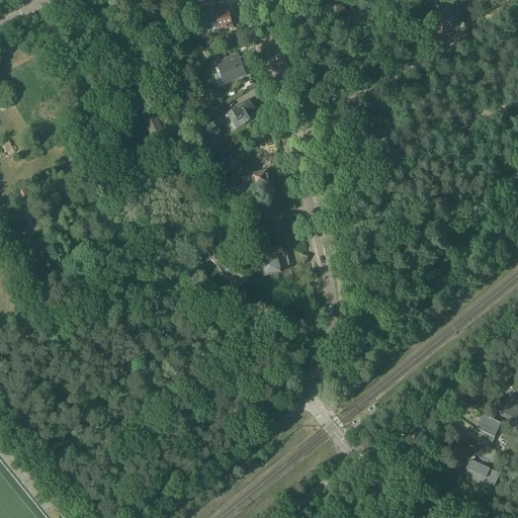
[(343,0),(327,0),(332,35),(347,33),(343,0)]
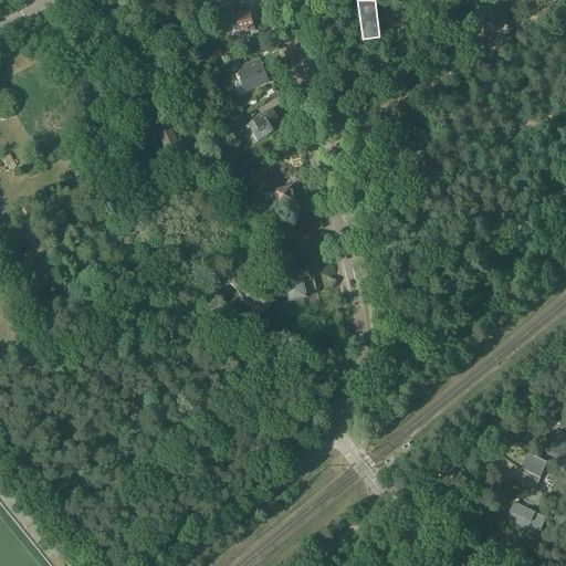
[(429,0),(409,0),(417,10),(429,0)]
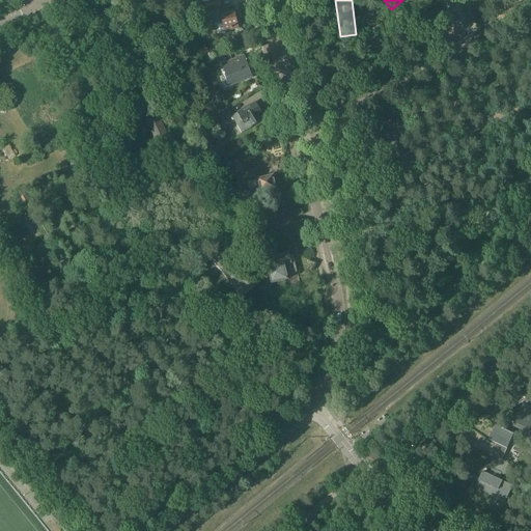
[(431,5),(426,0),(423,0),(416,7),(421,14),(431,5)]
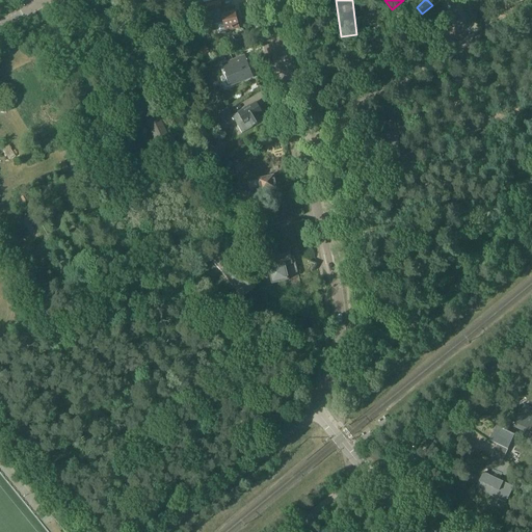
[(220,1),(206,4),(208,12),(208,11),(211,25),(215,24),(217,34),(225,32),(225,31),(239,27),(235,12),(221,16),(219,9),(221,8),(220,1)]
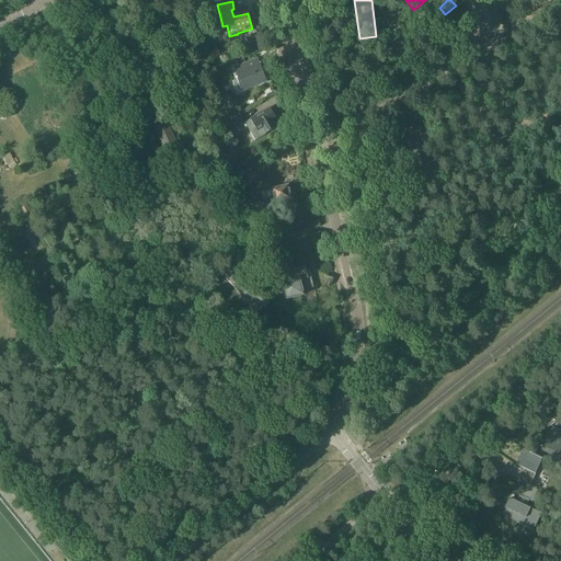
[(435,30),(444,34),(449,24),(442,20),(435,30)]
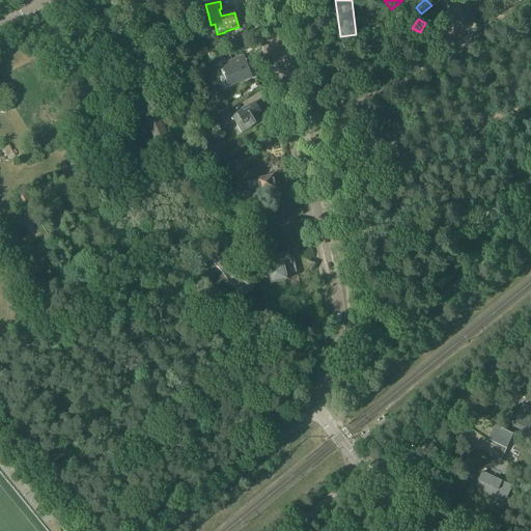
[(208,55),(205,46),(194,50),(196,57),(199,56),(200,58),(208,55)]
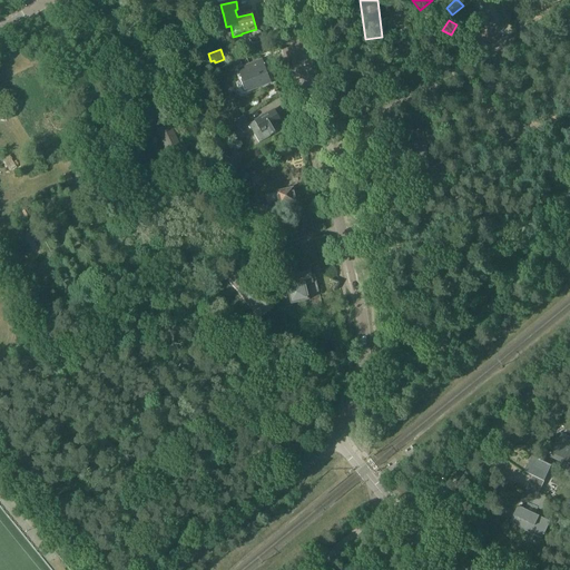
[(251,65),(238,69),(247,91),(271,82),(265,70),(261,71),(257,62),(254,64),(251,65)]
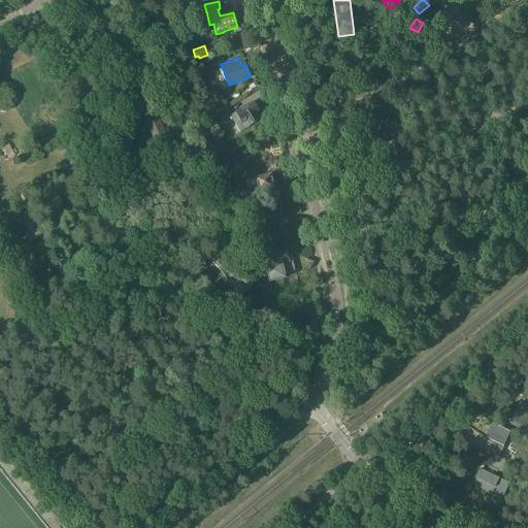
[(217,111),(223,108),(219,100),(212,103),(217,111)]
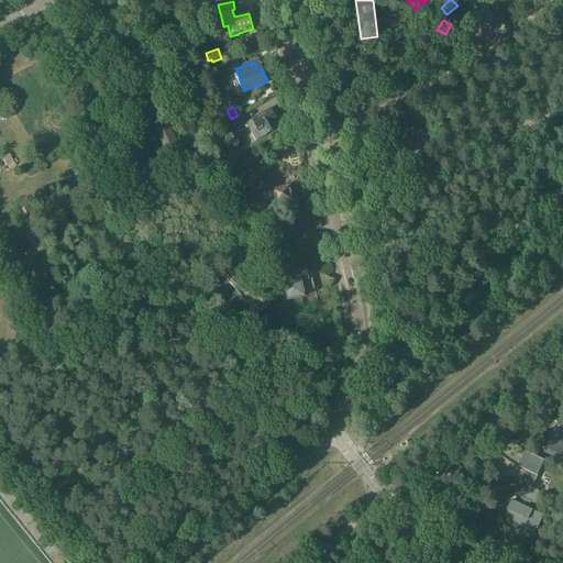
[(256,141),(277,129),(274,122),(278,120),(272,108),(246,122),(241,113),(238,117),(239,118),(224,127),(228,132),(230,131),(231,132),(246,123),(256,141)]
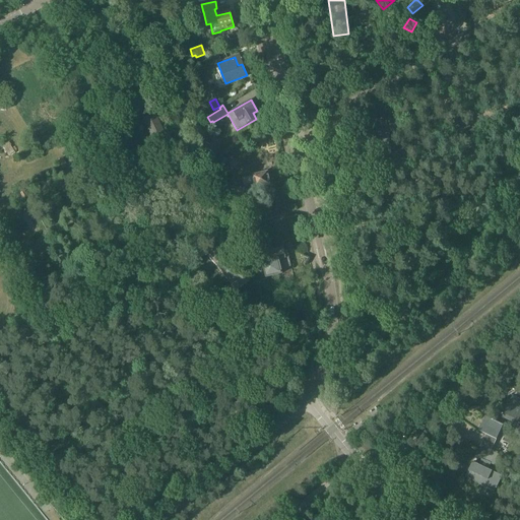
[(161,133),(152,114),(142,119),(151,138),(161,133)]
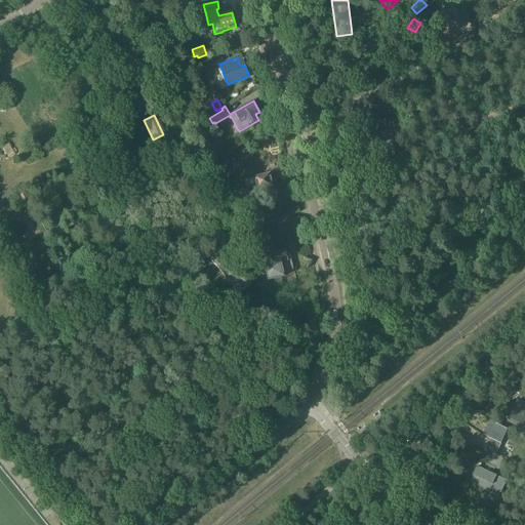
[(213,147),(217,137),(210,133),(206,143),(213,147)]
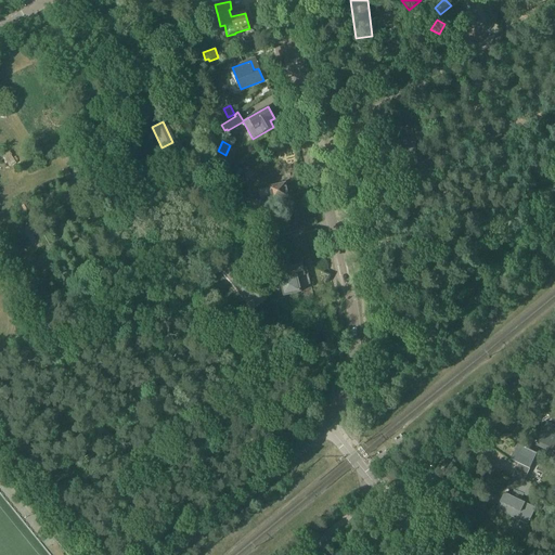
[(154,176),(162,172),(155,156),(146,159),(154,176)]
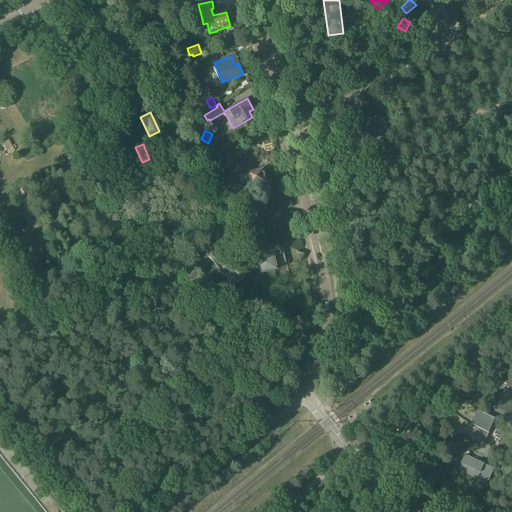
[(59,168),(66,164),(62,155),(54,159),(59,168)]
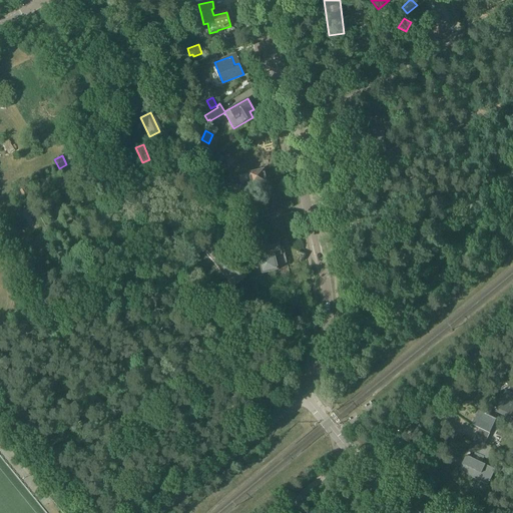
[(169,159),(162,162),(165,168),(171,165),(169,159)]
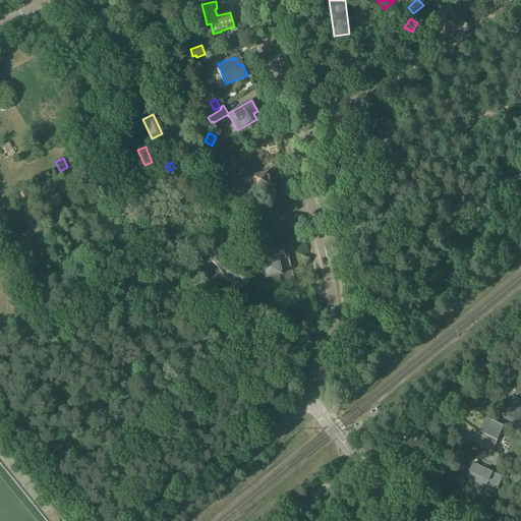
[(109,181),(123,175),(119,167),(111,170),(113,174),(107,177),(109,181)]
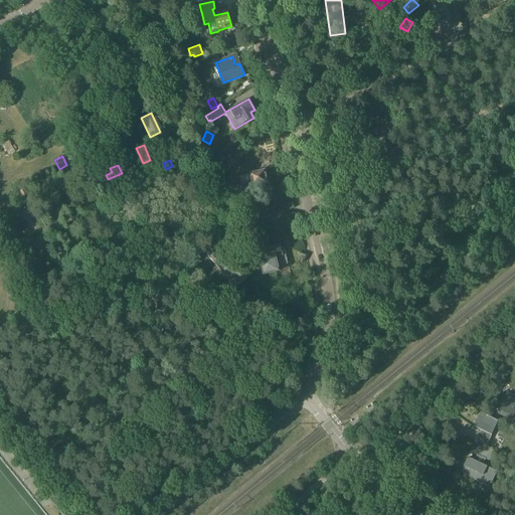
[(252,181),(253,185),(268,182),(265,171),(250,174),(240,177),(241,184),(252,181)]
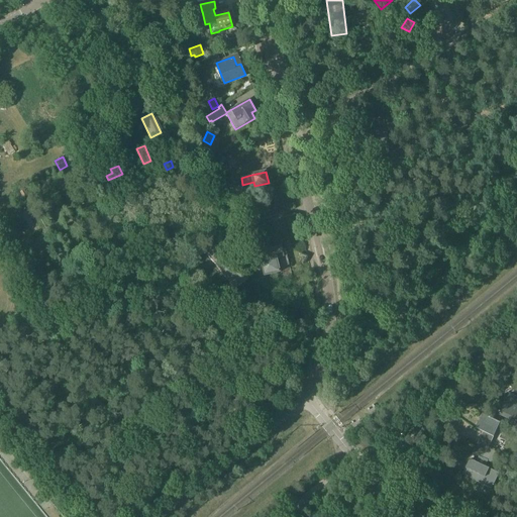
[(215,194),(207,201),(220,217),(226,211),(220,203),(221,201),(215,194)]
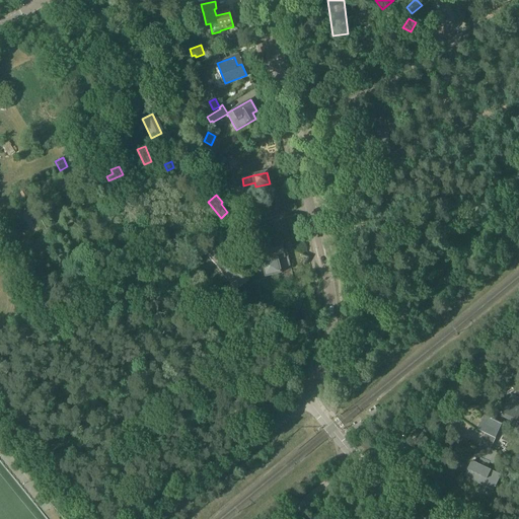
[(9,233),(0,238),(0,239),(1,242),(11,237),(9,233)]
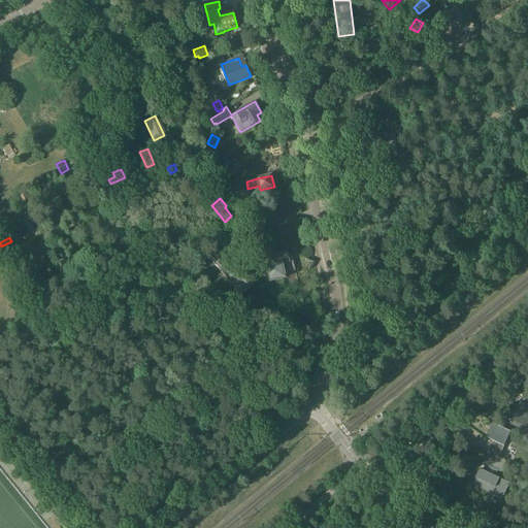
[(223,249),(210,259),(239,295),(253,285),(223,249)]
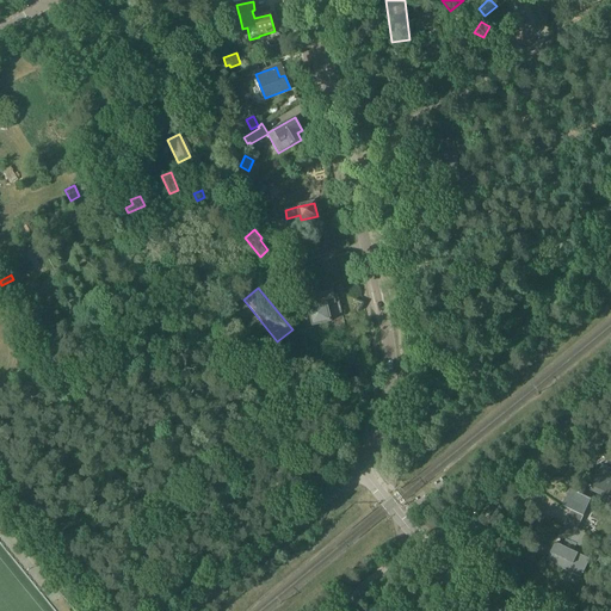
[(331,318),(343,315),(337,295),(334,296),(333,291),(310,296),(313,308),(309,309),(313,325),(331,321),(331,318)]
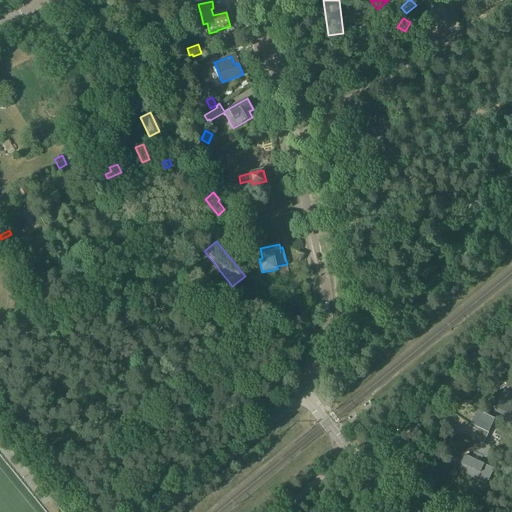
[(488,415),(496,419),(498,414),(506,418),(505,419),(511,422),(511,393),(505,390),(496,408),(492,406),(488,415)]
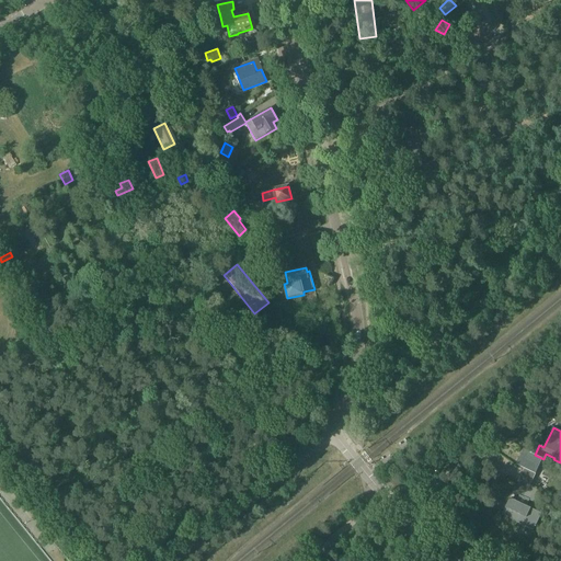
[(544,459),(535,455),(534,455),(534,454),(531,453),(531,454),(524,450),(517,465),(525,468),(516,487),(523,489),(524,488),(523,487),(524,484),(530,488),(544,459)]
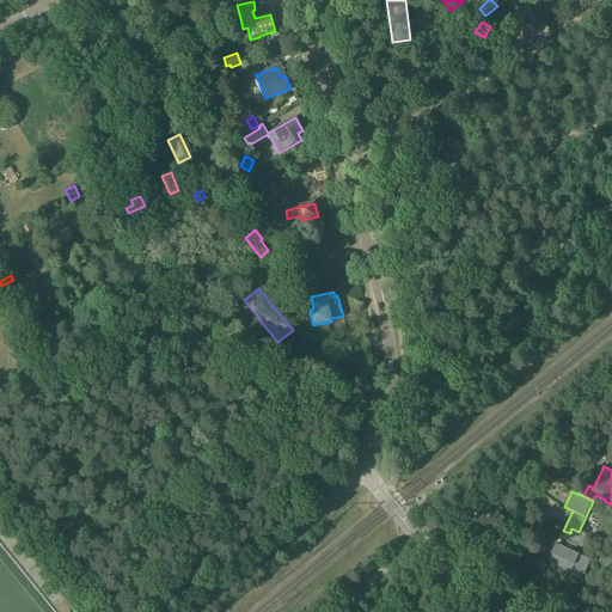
[(568,540),(564,548),(556,543),(548,561),(582,579),(591,561),(575,552),(577,546),(581,548),(587,536),(579,532),(571,528),(570,531),(571,532),(570,533),(563,531),(560,537),(568,540)]
